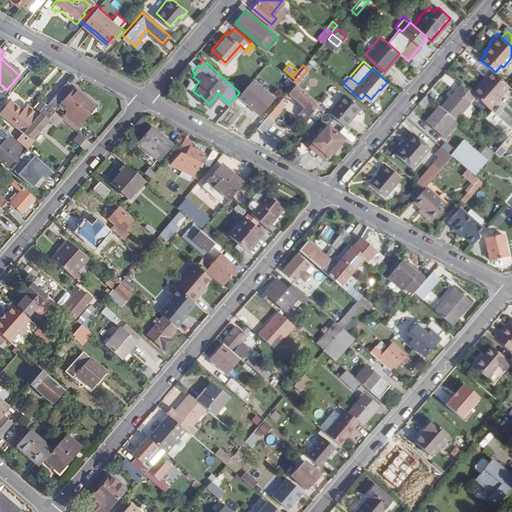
[(473,93),(489,106),(509,83),(495,72),(491,68),(484,76),(485,77),(472,92),(473,93)]
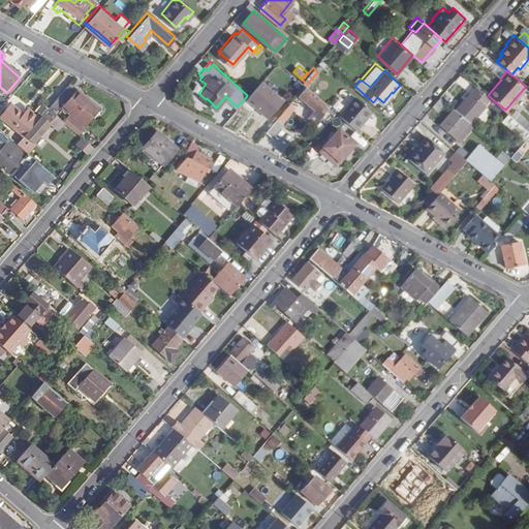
[(260,109),(275,92),(260,80),(247,95),(246,97),(247,98),(241,106),(247,111),(253,103),(260,109)]
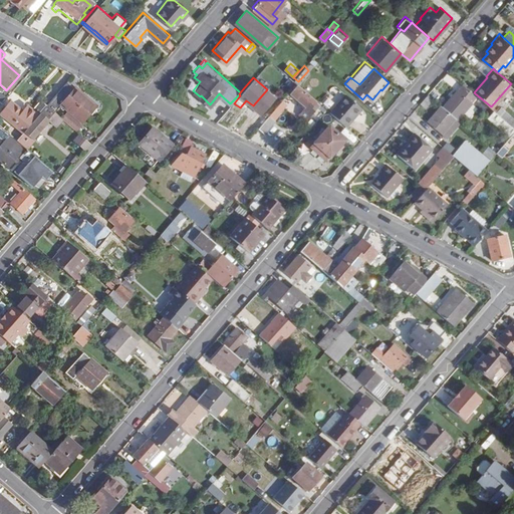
[(77,88),(75,89),(67,82),(48,105),(56,113),(62,106),(82,123),(97,105),(77,88)]
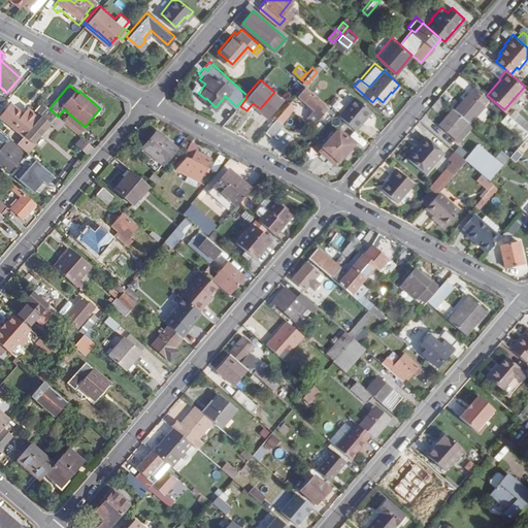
[(306,116),(315,123),(324,111),(319,107),(324,101),(304,85),(297,93),(314,108),(306,116)]
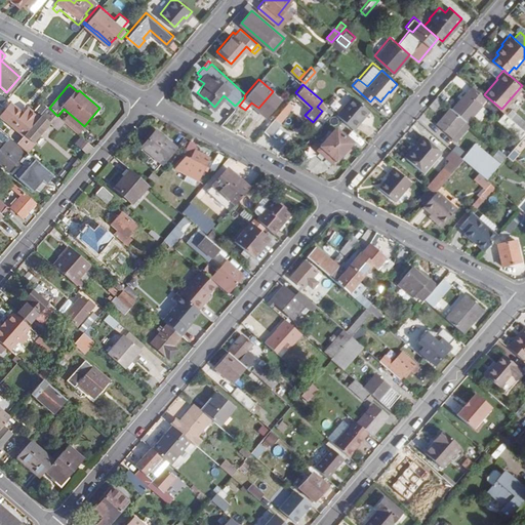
[(467,90),(467,89),(452,107),(467,119),(473,112),(481,102),(480,102),(485,95),(484,94),(473,84),(467,90)]
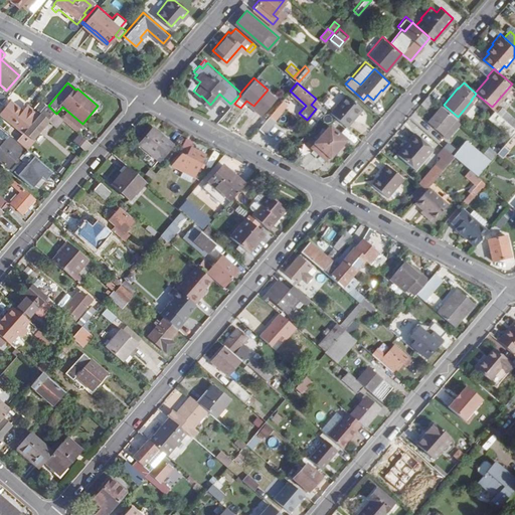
[(362,107),(347,93),(330,111),(346,125),(362,107)]
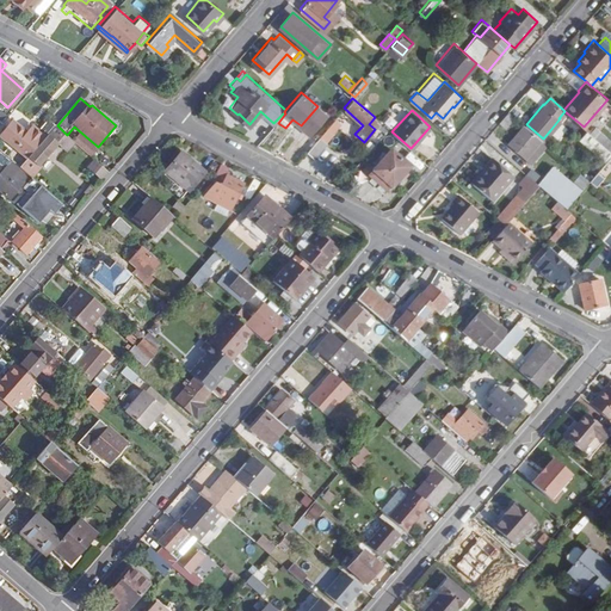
[(505,124),(514,115),(507,110),(499,119),(505,124)]
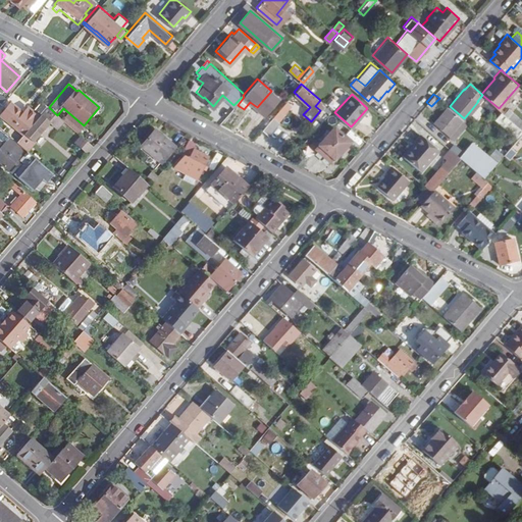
[(325,105),(320,100),(315,106),(320,110),(325,105)]
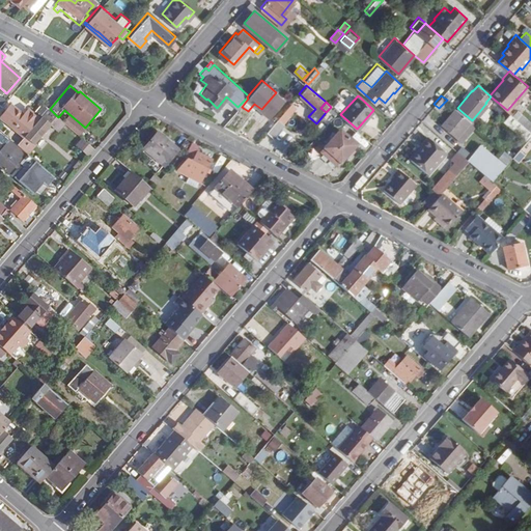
[(290,103),(283,111),(287,114),(288,115),(295,107),(290,103)]
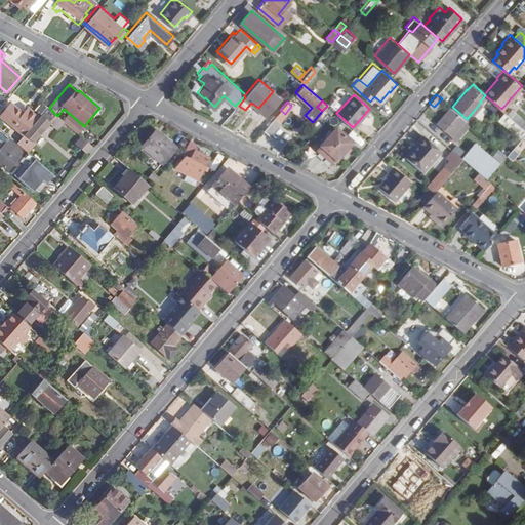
[(488,108),(481,102),(473,112),(480,117),(488,108)]
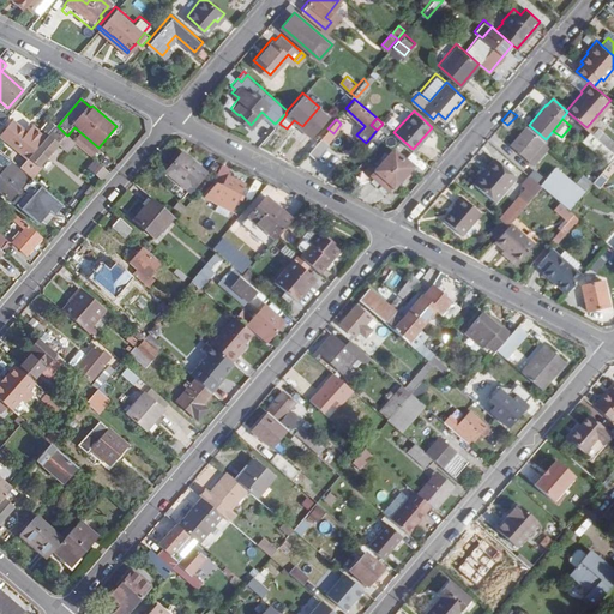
[(38,131),(32,138),(28,133),(13,121),(1,136),(29,158),(56,127),(49,120),(40,132),(38,131)]
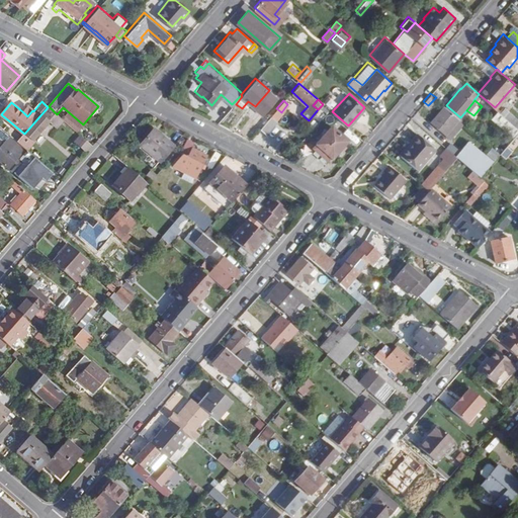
[(449,136),(462,119),(460,117),(446,105),(444,103),(430,118),(449,136)]
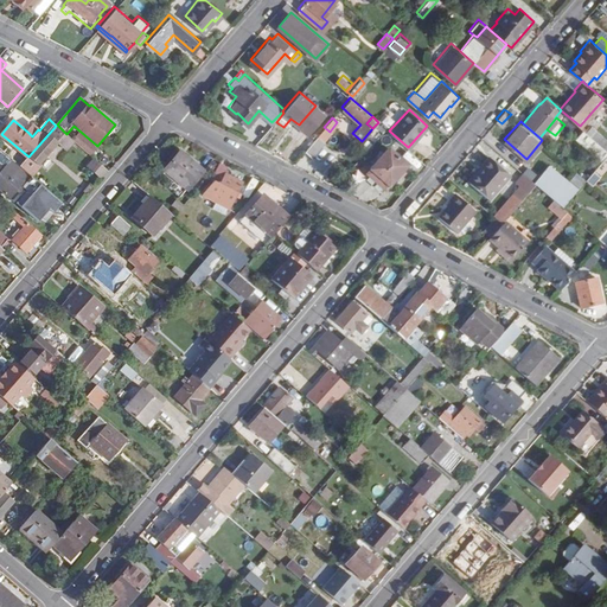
[(57,125),(56,126),(29,157),(20,166),(31,174),(32,176),(40,167),(38,166),(56,146),(65,155),(76,142),(66,134),(57,125)]
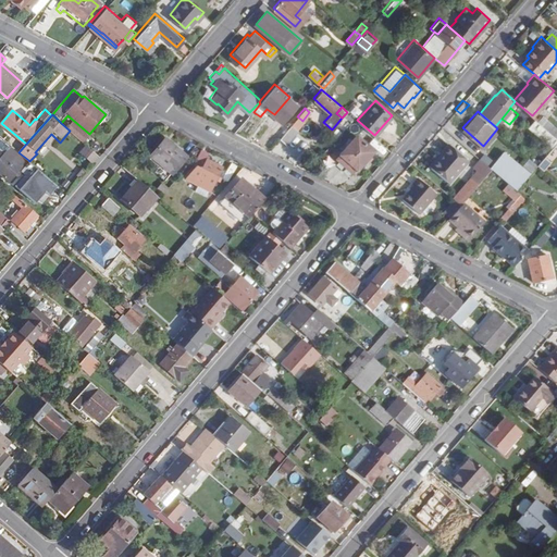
[(31,115),(25,121),(29,125),(35,119),(31,115)]
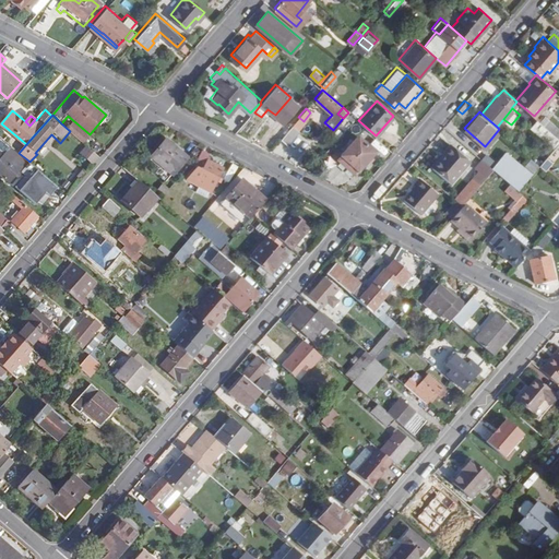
[(539,120),(558,138),(558,128),(544,116),(539,120)]
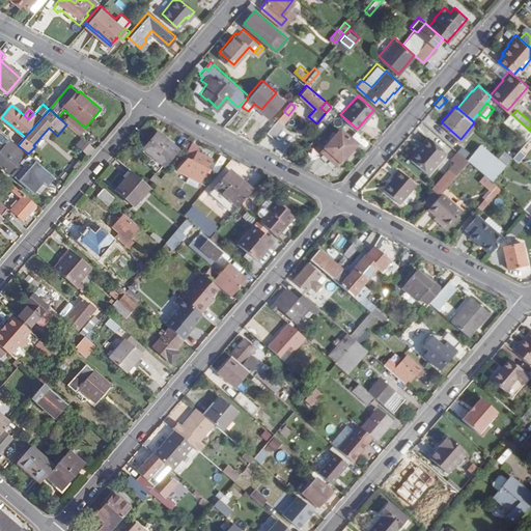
[(283,111),(276,119),(267,131),(266,131),(272,137),(284,124),(281,121),(287,114),(283,111)]
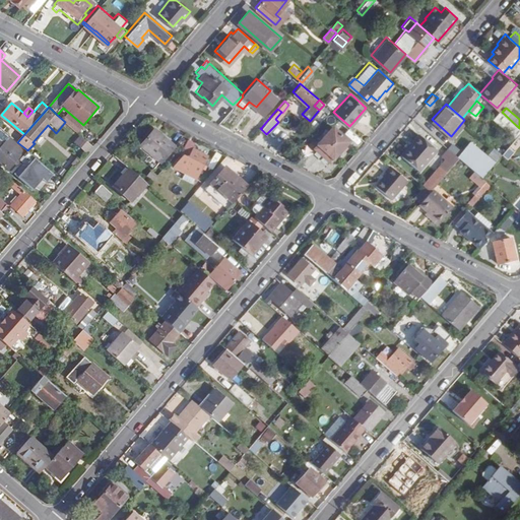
[(515,137),(519,131),(519,128),(502,112),(500,111),(494,118),(515,137)]
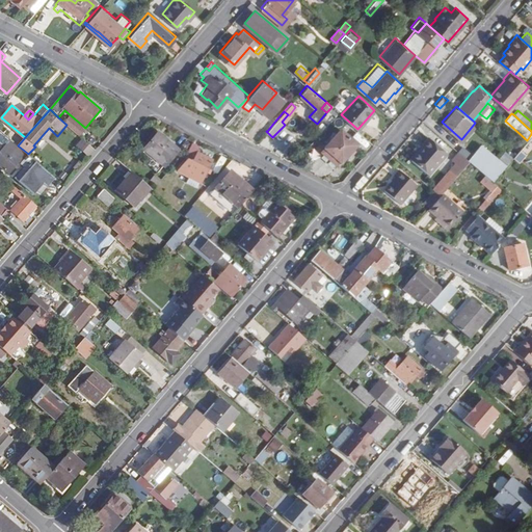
[(317,126),(321,130),(326,124),(322,121),(317,126)]
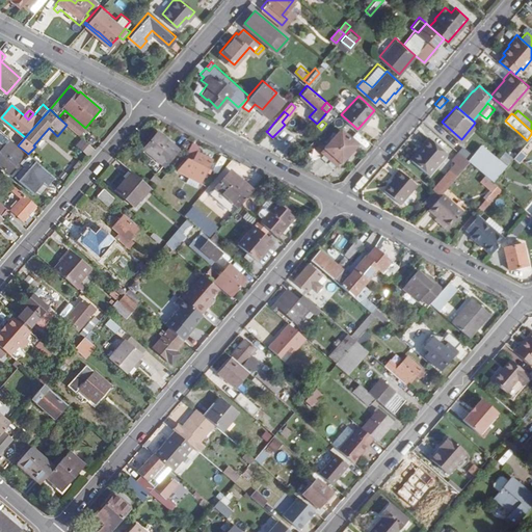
[(337,164),(356,141),(341,127),(320,150),(337,164)]
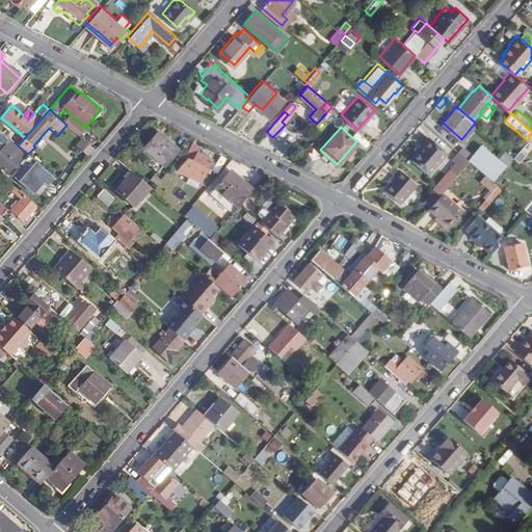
[(27,153),(18,145),(12,140),(0,130),(0,143),(5,149),(0,154),(0,165),(9,174),(27,153)]
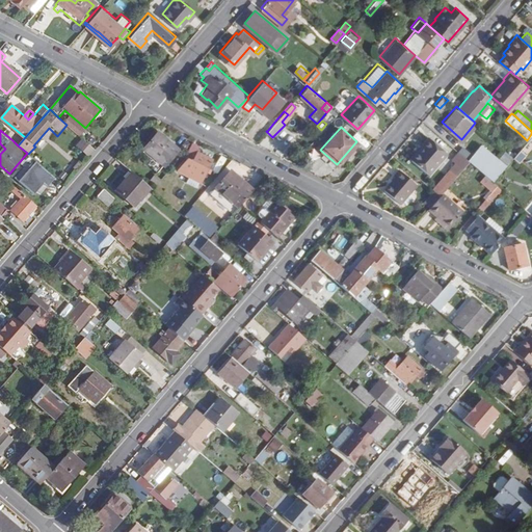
[(164,166),(179,150),(159,131),(143,148),(164,166)]
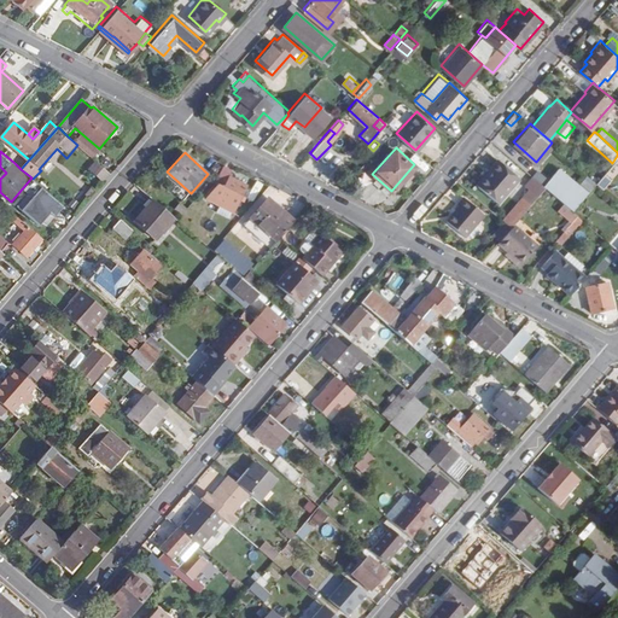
[(496,199),(518,174),(499,157),(477,182),(496,199)]
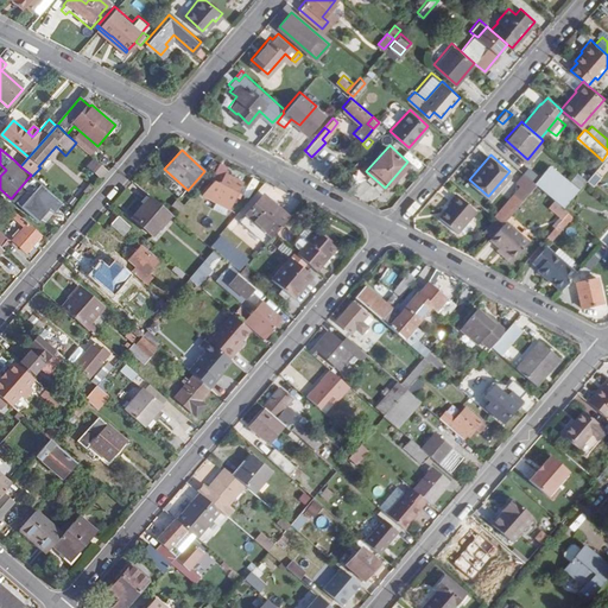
[(555,197),(563,206),(580,187),(549,160),(538,172),(529,163),(523,170),(537,182),(555,197)]
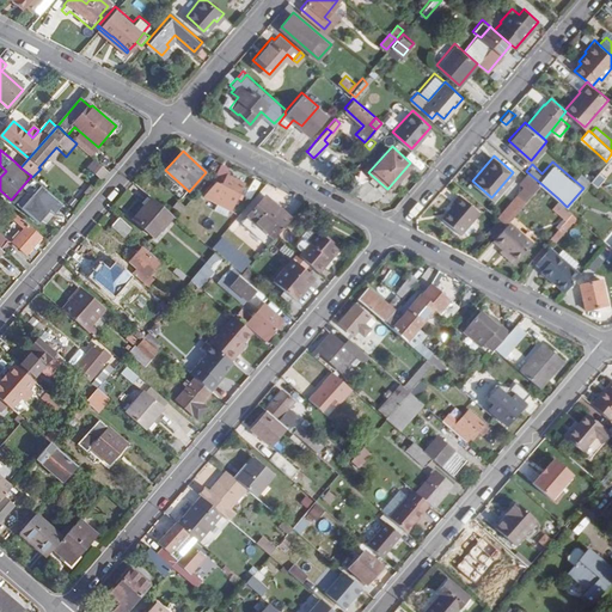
[(104,179),(110,172),(99,163),(93,170),(104,179)]
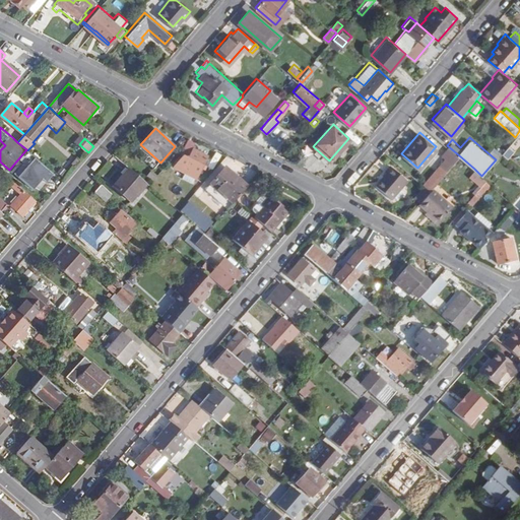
[(183,154),(185,155),(174,168),(185,174),(196,179),(198,180),(209,157),(193,149),(195,145),(188,141),(183,154)]
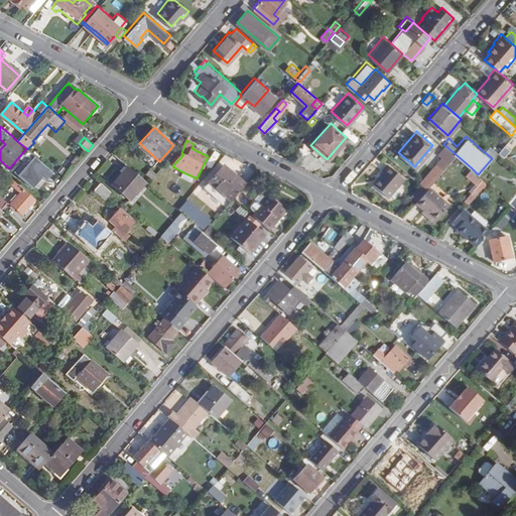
[(426,187),(429,184),(456,154),(443,144),(442,143),(436,150),(440,154),(418,180),(419,182),(426,187)]
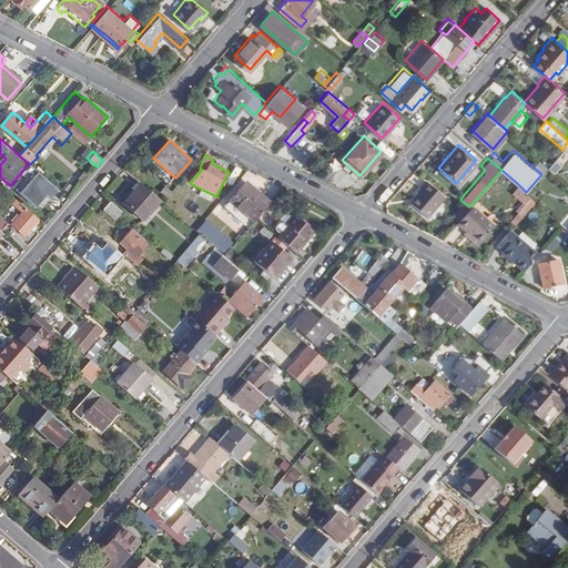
[(59,190),(34,169),(17,190),(37,208),(47,196),(50,200),(59,190)]
